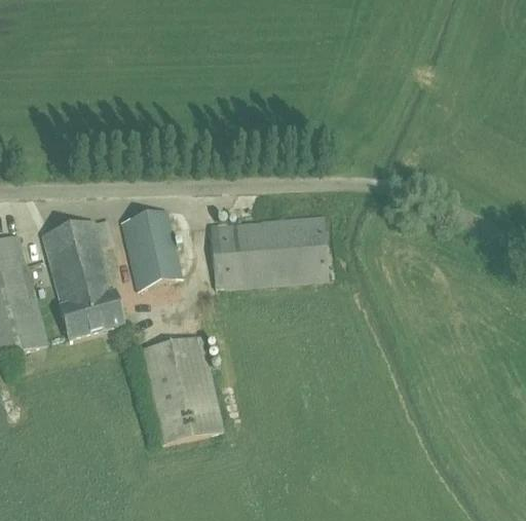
[(137,288),(182,277),(166,210),(121,220),(137,288)]
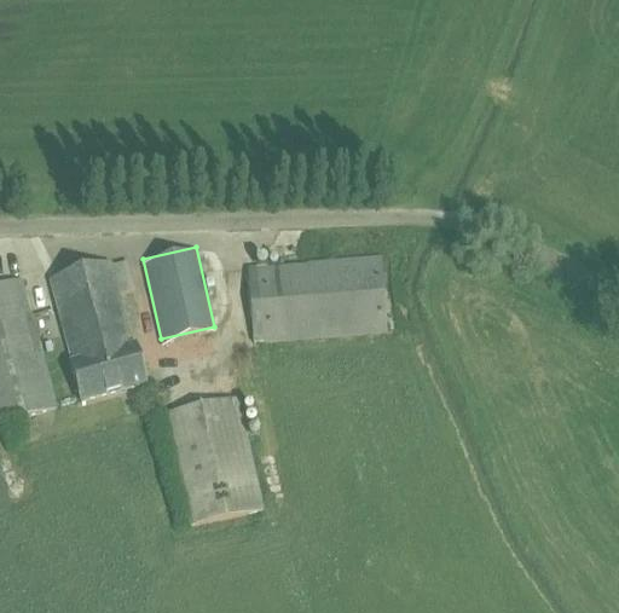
[(262,336),(386,327),(380,254),(256,264),(262,336)]
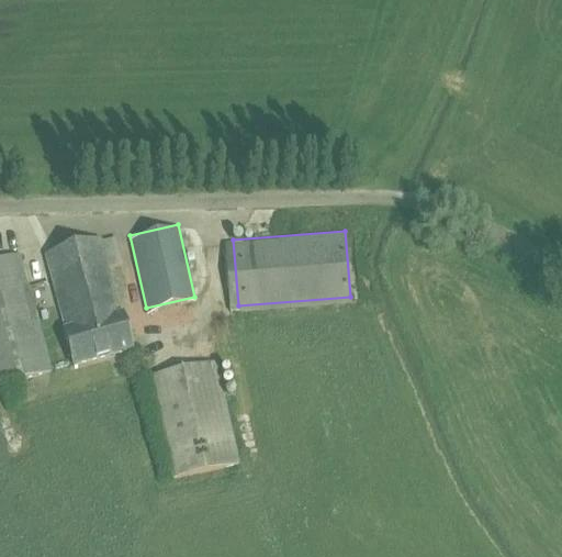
[(46,251),(59,301),(77,297),(83,315),(119,305),(109,266),(123,259),(116,234),(101,238),(100,236),(46,251)]
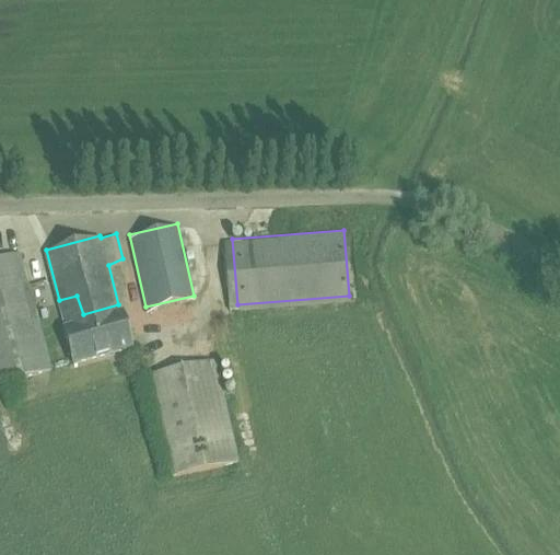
[(0,379),(51,366),(18,250),(0,254),(0,379)]
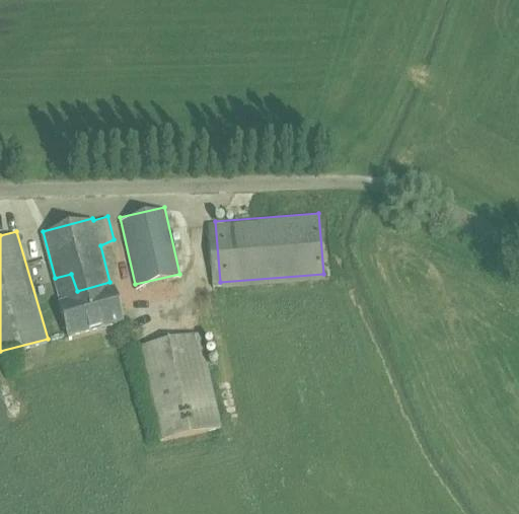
[(60,302),(68,334),(122,318),(113,286),(112,287),(109,282),(77,291),(71,274),(55,278),(62,301),(60,302)]
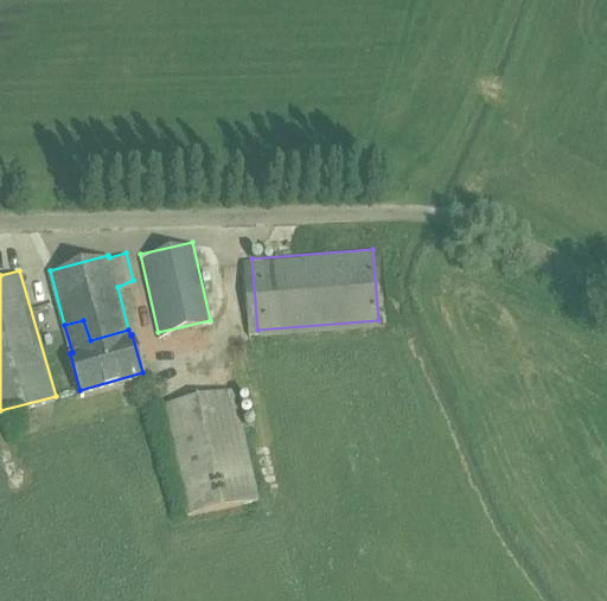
[(234,385),(157,402),(181,513),(259,497),(234,385)]
